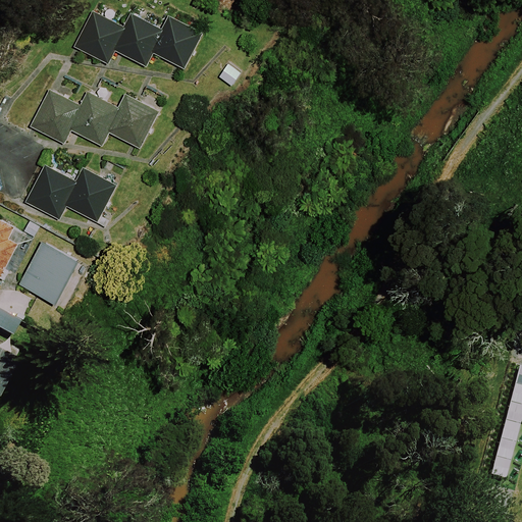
[(127,30),(96,13),(80,47),(110,62),(116,49),(149,66),(156,52),(186,67),(203,34),(172,17),(166,30),(136,14),(127,30)]
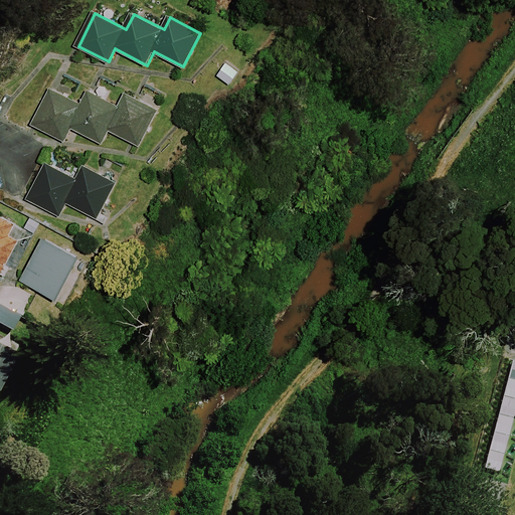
[(84,107),(52,91),(35,126),(65,140),(71,128),(104,144),(111,131),(140,145),(157,110),(128,95),(121,108),(91,93),(84,107)]
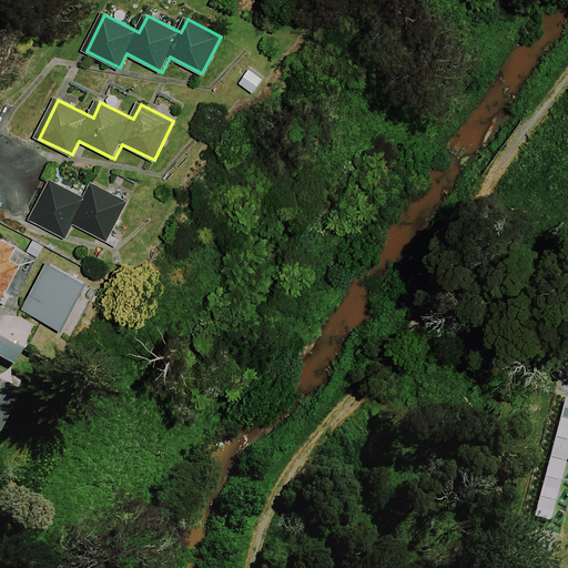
[(84,198),(51,181),(31,220),(64,236),(72,222),(108,240),(127,201),(91,183),(84,198)]
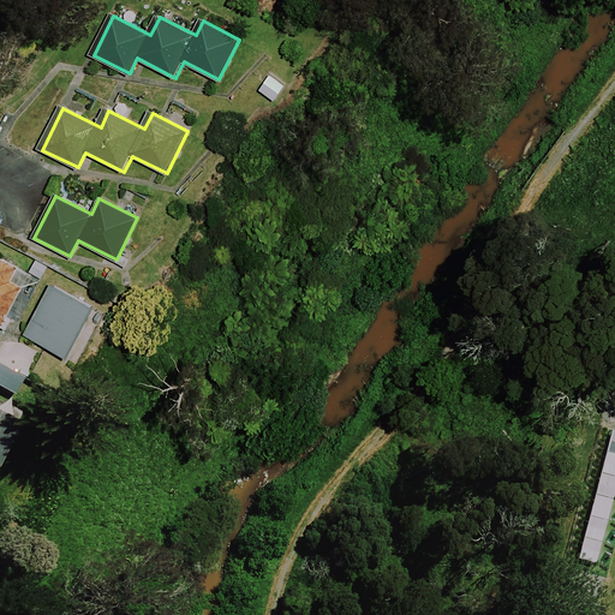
[(0,328),(30,273),(0,256),(0,328)]
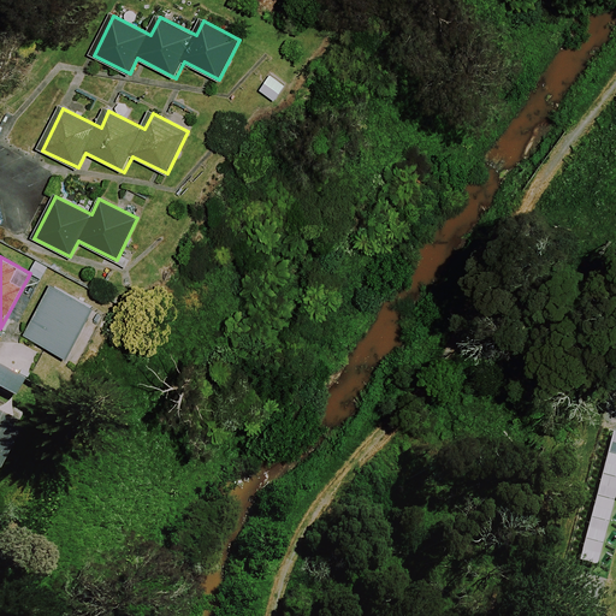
[(100,307),(69,291),(63,302),(48,295),(28,336),(75,359),(100,307)]
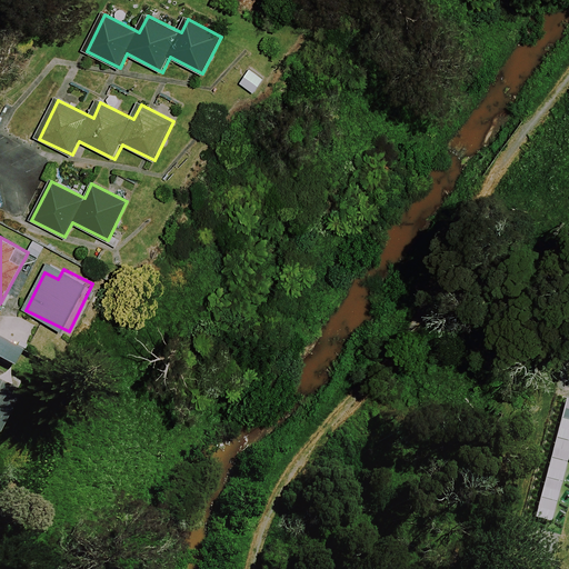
[(0,431),(20,397),(0,386),(0,431)]
